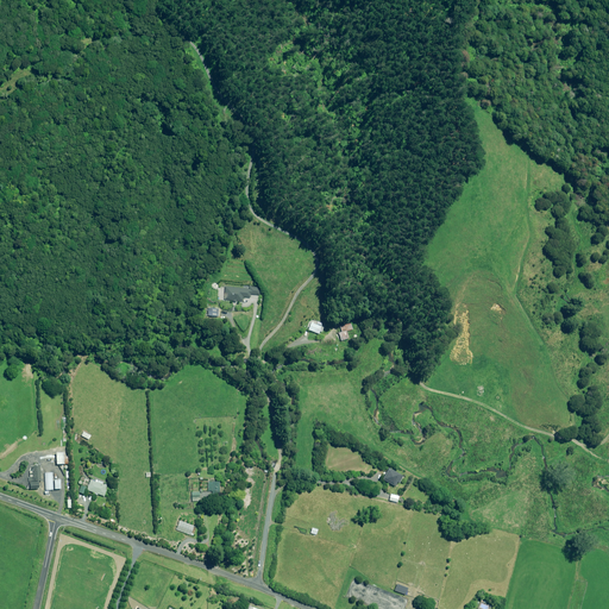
[(250,297),(250,294),(259,295),(259,288),(249,287),(249,289),(226,287),(225,300),(243,302),(243,297),(250,297)]
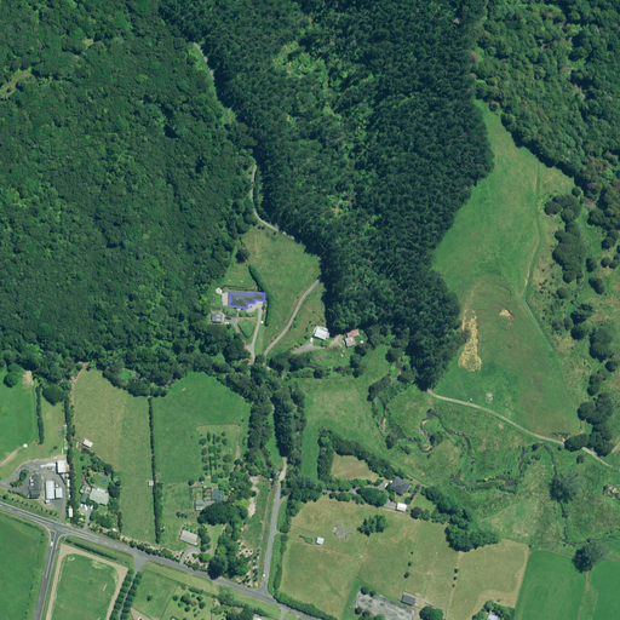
[(326,337),(327,337),(328,333),(316,328),(314,336),(325,340),(326,337)]
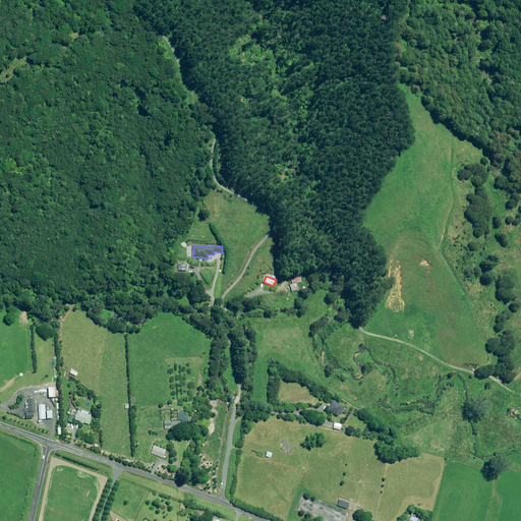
[(290,285),(292,291),(298,289),(297,283),(302,282),(301,277),(291,279),(293,284),(290,285)]
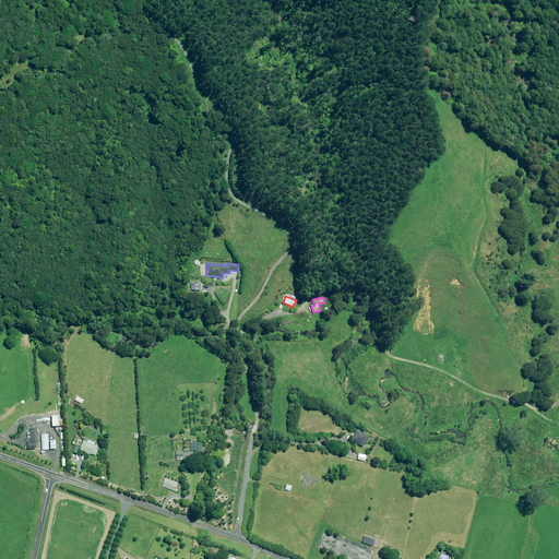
[(58,419),(57,415),(50,416),(51,426),(62,426),(61,418),(58,419)]
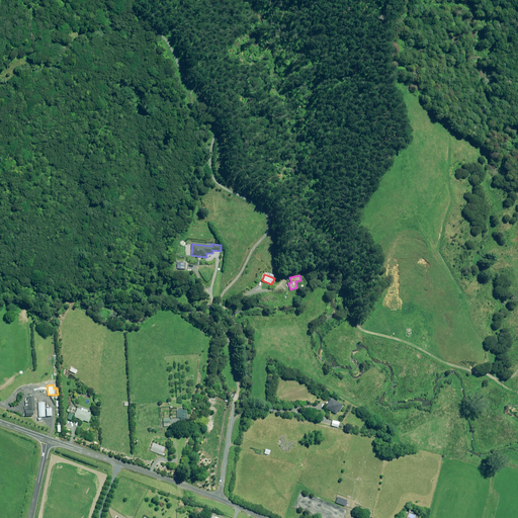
[(34,409),(33,396),(26,396),(27,400),(24,401),(25,407),(24,407),(24,410),(30,409),(30,410),(24,411),(24,416),(32,415),(31,410),(34,409)]
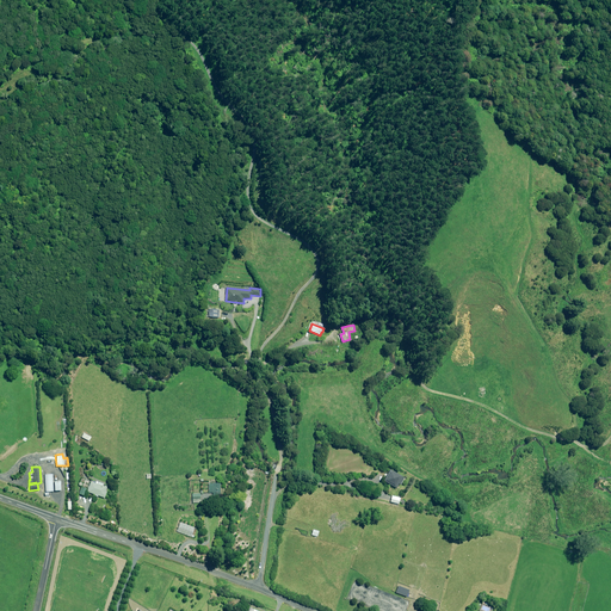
[(396,488),(399,483),(400,485),(405,477),(390,470),(384,481),(396,488)]
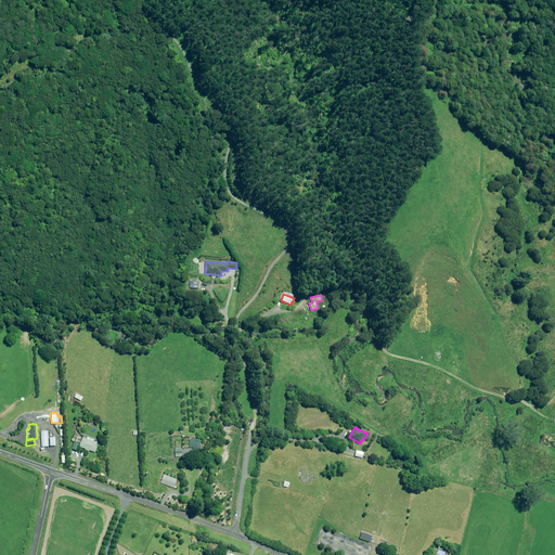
[(97,442),(81,437),(78,447),(94,452),(97,447),(95,447),(97,442)]
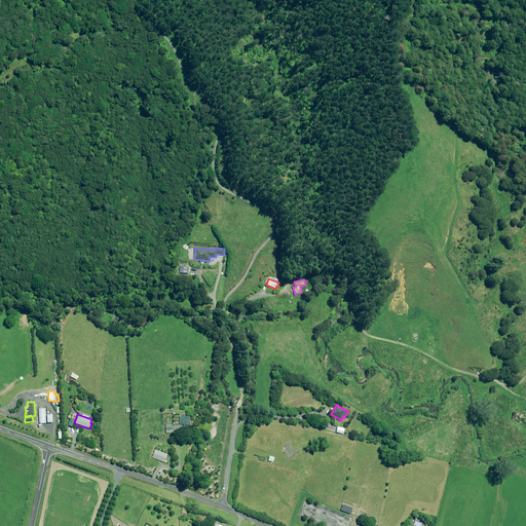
[(166,454),(154,450),(152,457),(164,462),(166,454)]
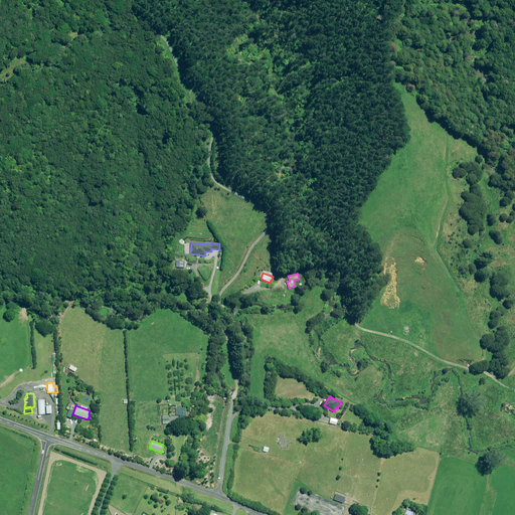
[(342,503),(344,497),(335,494),(333,499),(342,503)]
